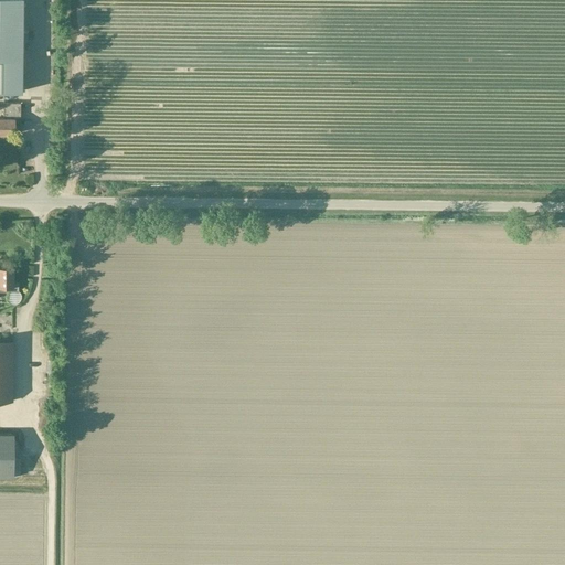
[(0,0),(0,92),(20,92),(21,0),(0,0)]
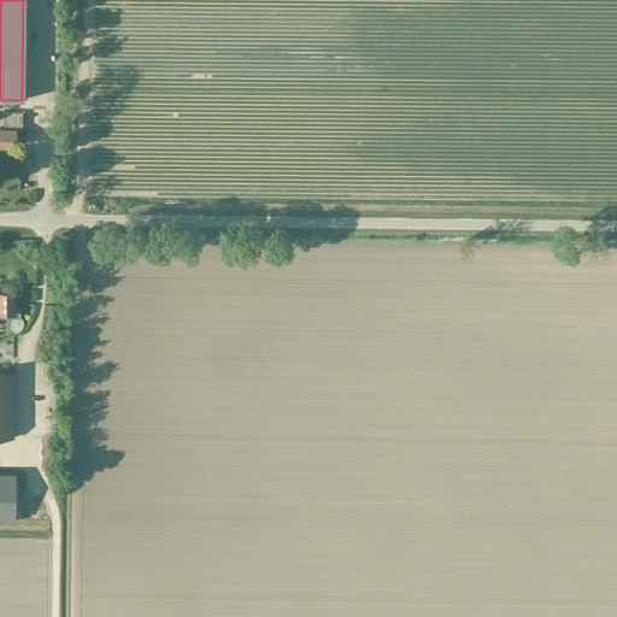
[(0,147),(16,147),(16,127),(22,127),(22,112),(4,112),(4,129),(0,129),(0,147)]
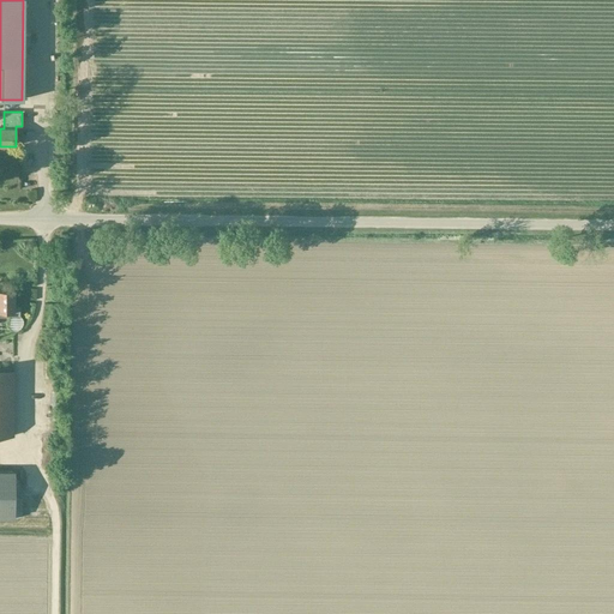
[(20,319),(19,317),(19,306),(14,306),(14,292),(0,290),(0,315),(11,317),(10,319),(8,321),(8,325),(11,330),(13,331),(17,331),(22,327),(23,325),(23,321),(20,319)]
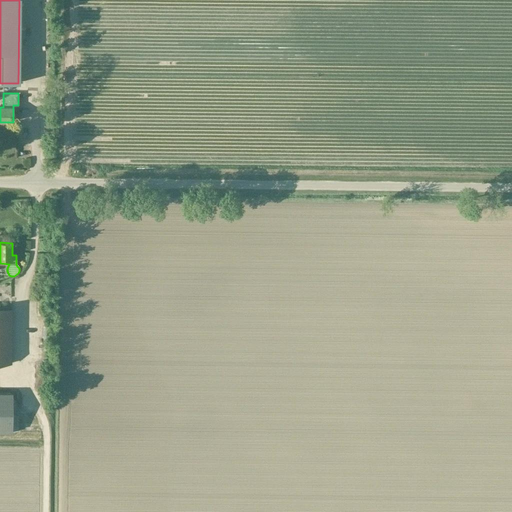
[(27,306),(28,313),(35,312),(34,305),(27,306)]
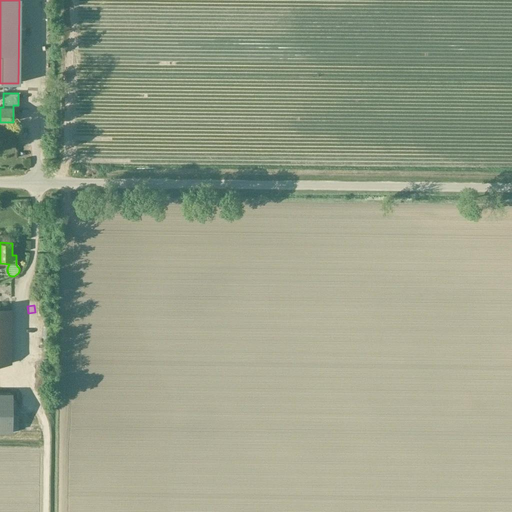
[(0,363),(11,363),(11,310),(0,309),(0,363)]
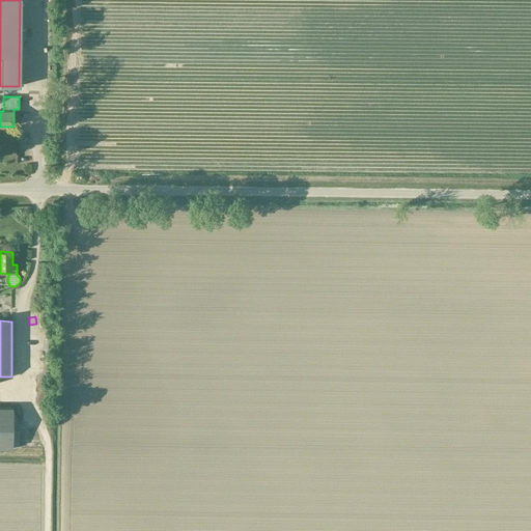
[(10,408),(0,408),(0,447),(18,447),(18,430),(10,430),(10,408)]
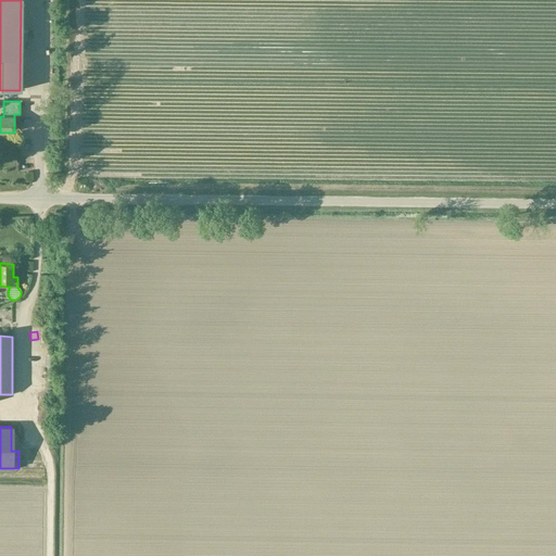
All buildings are outlined.
